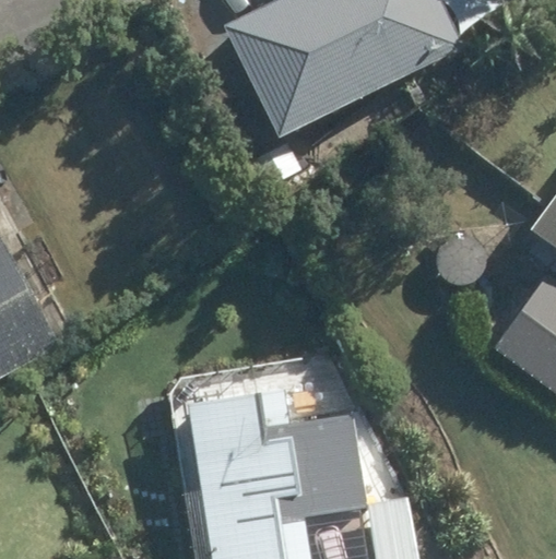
[(280,0),(208,34),(260,143),(446,57),(418,0),(280,0)]
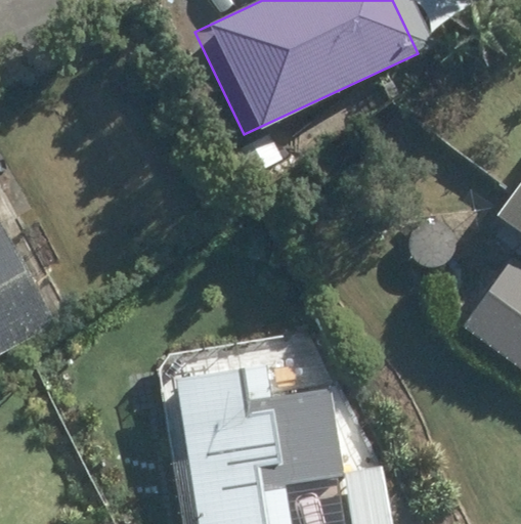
[(271,133),(237,148),(250,175),(284,160),(271,133)]
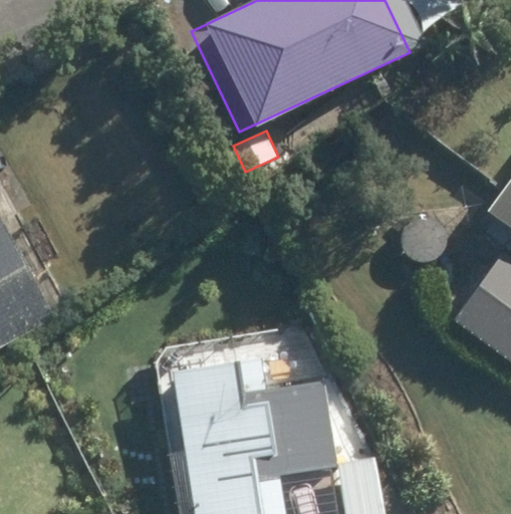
[(510,182),(489,212),(510,227),(510,182)]
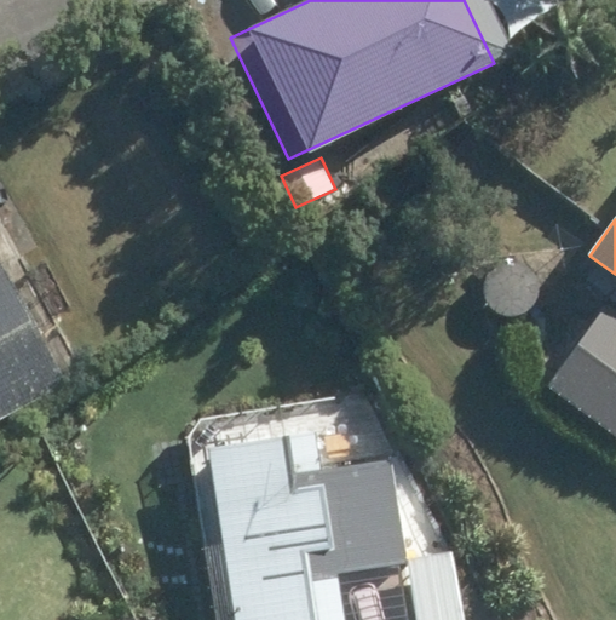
[(0,420),(65,386),(0,268),(0,420)]
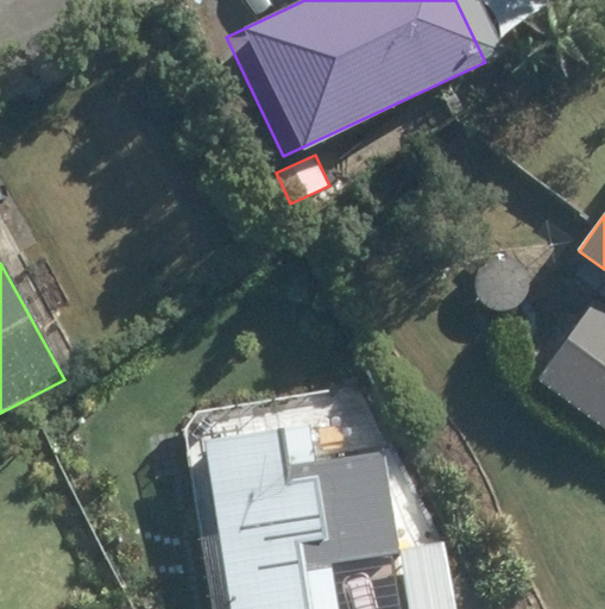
[(604,302),(596,296),(539,377),(604,424),(604,302)]
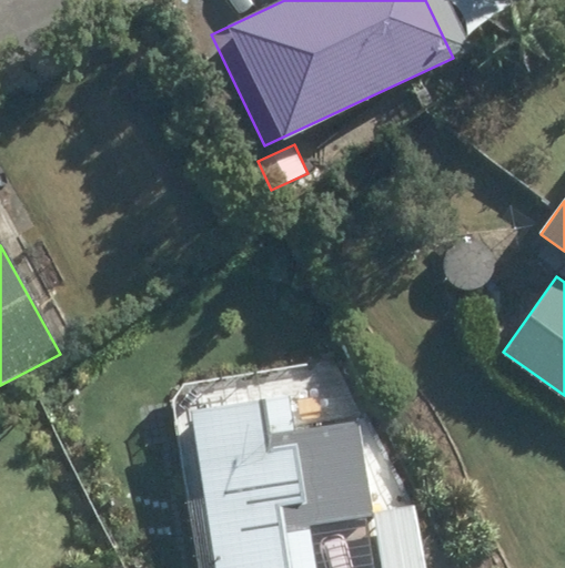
[(190,412),(214,567),(316,567),(310,526),(373,516),(357,423),(293,434),(285,396),(190,412)]
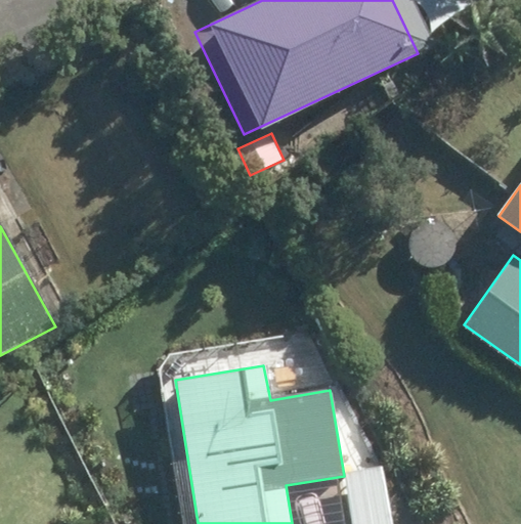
[(392,523),(385,469),(347,474),(353,523),(392,523)]
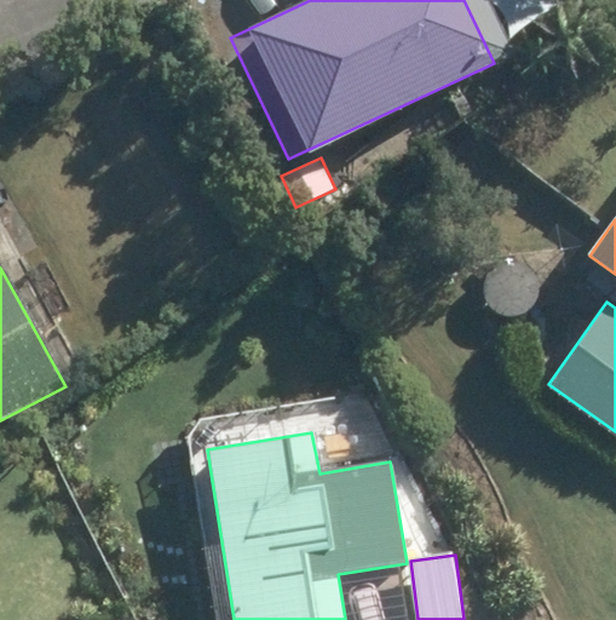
All buildings are outlined.
